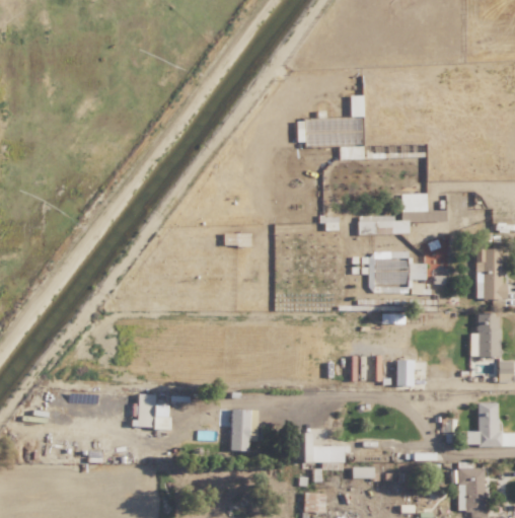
[(350,94),(351,117),(365,117),(364,94),(350,94)]
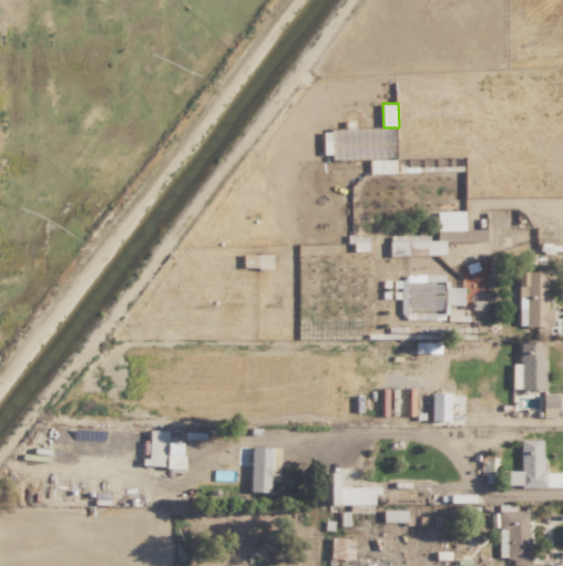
[(467,211),(439,212),(440,230),(468,230),(467,211)]
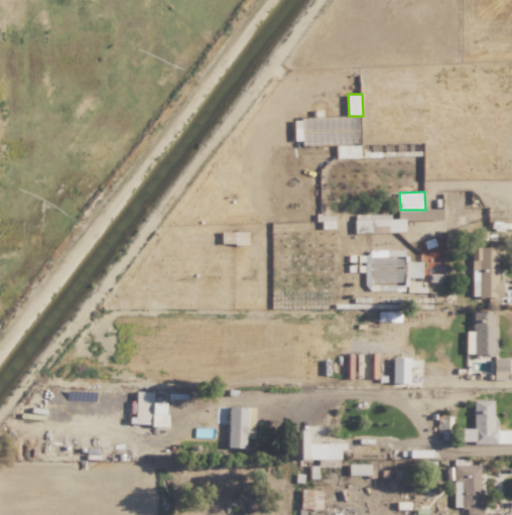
[(357,215),(357,233),(407,232),(407,219),(393,219),(393,214),(357,215)]
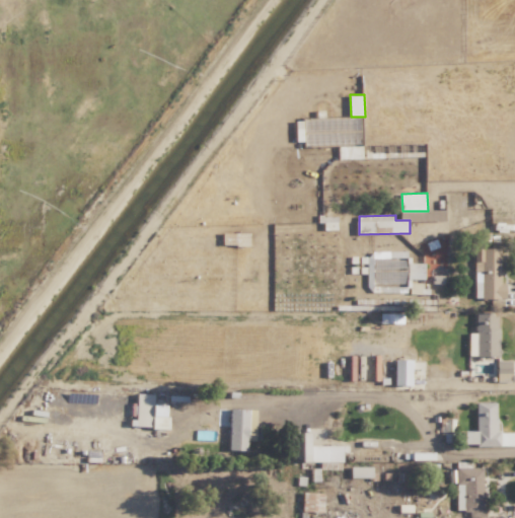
[(503,249),(476,249),(476,273),(484,273),(484,285),(477,285),(479,299),(508,299),(507,284),(503,284),(503,249)]
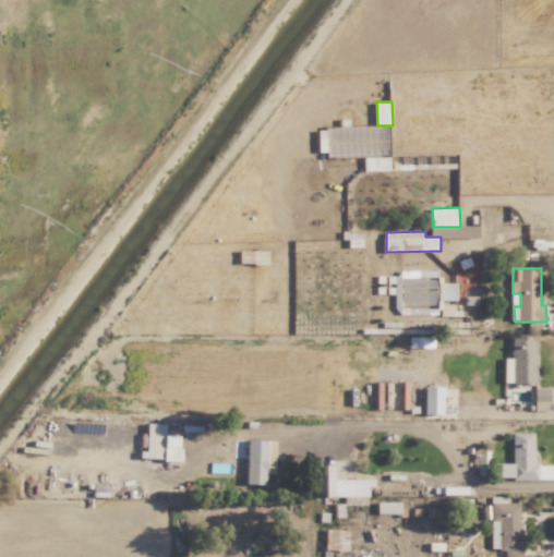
[(506,383),(538,384),(539,337),(515,336),(514,359),(506,359),(506,383)]
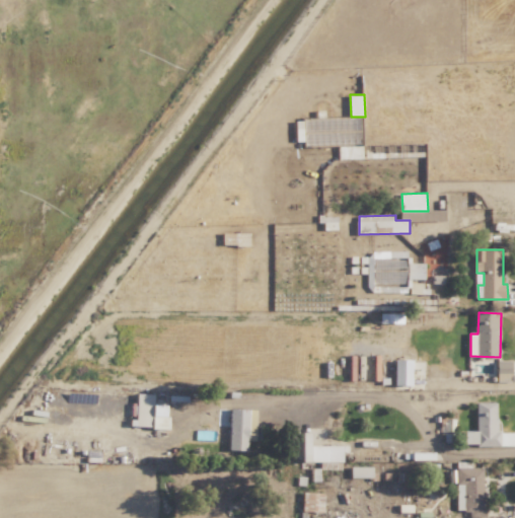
[(414,360),(397,360),(396,385),(414,385),(414,360)]
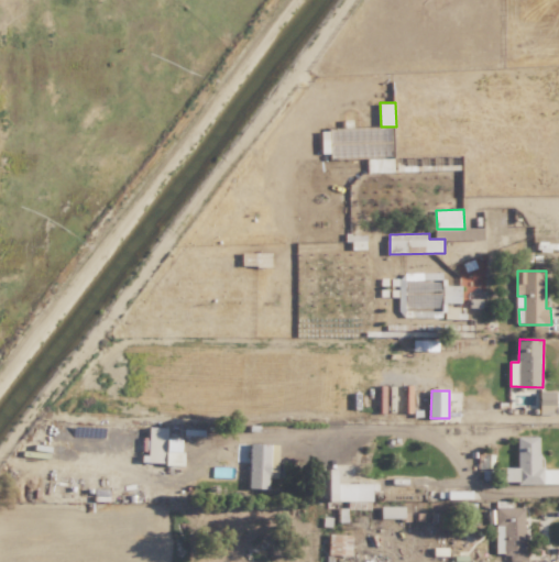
[(184,440),(168,439),(168,428),(150,427),(149,464),(183,465),(184,440)]
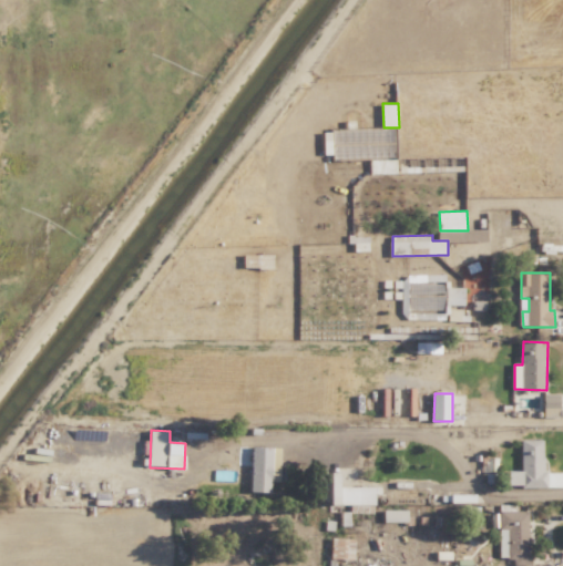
[(523,441),(523,471),(511,471),(511,487),(546,487),(546,440),(523,441)]
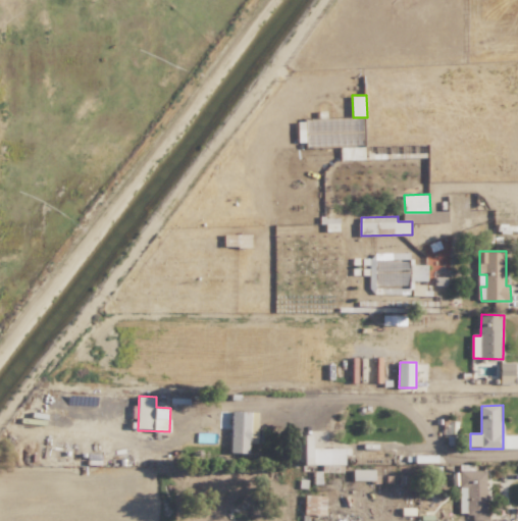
[(232,453),(251,454),(251,443),(258,443),(259,412),(234,412),(232,453)]
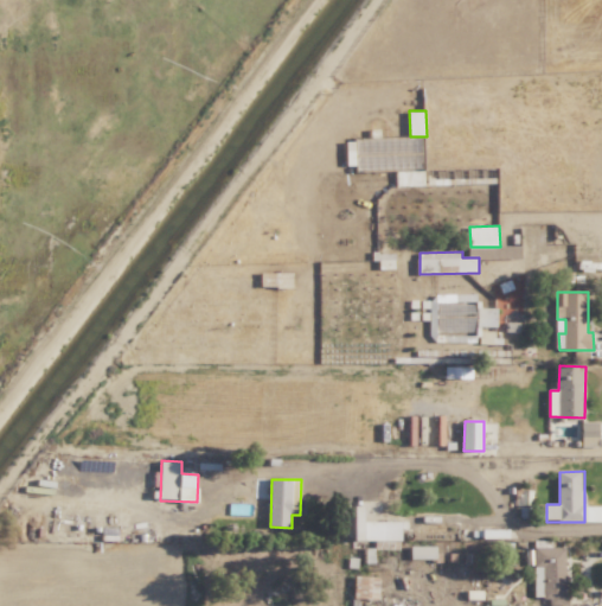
[(403,521),(362,521),(362,506),(354,506),(354,527),(356,527),(356,540),(403,540),(403,521)]
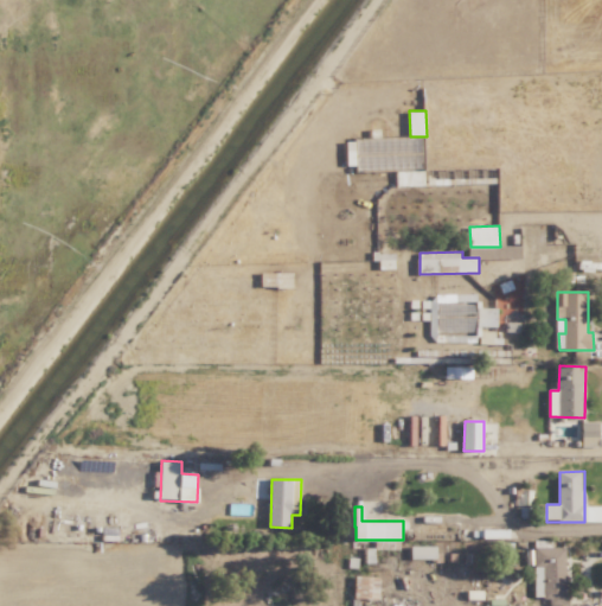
[(411,559),(437,560),(437,547),(412,546),(411,559)]
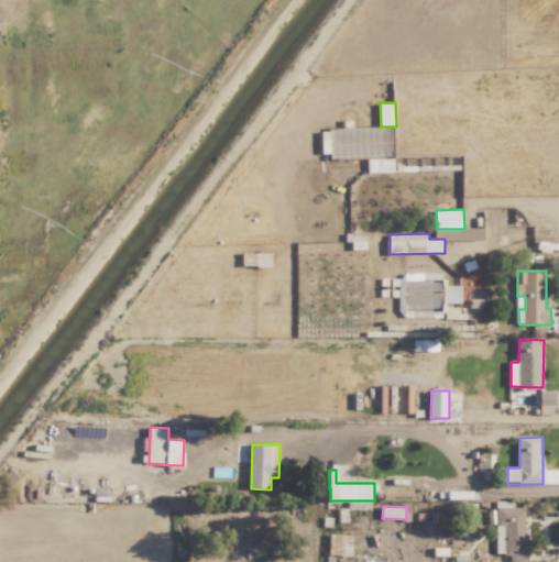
[(499,558),(528,558),(527,507),(497,508),(499,558)]
